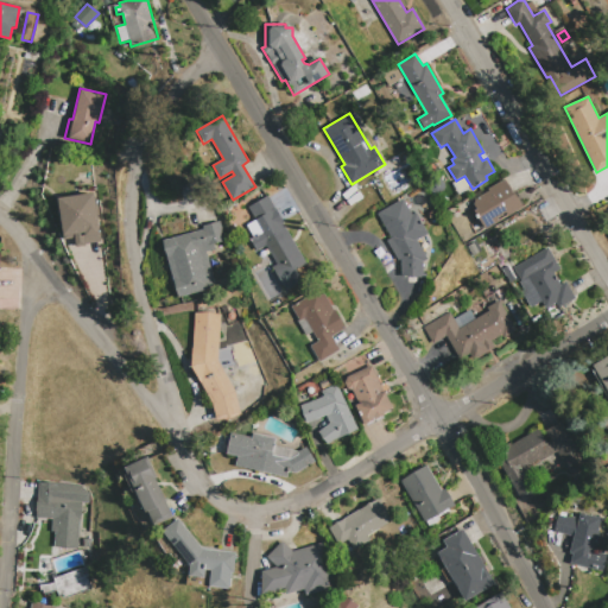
[(58,139),(69,141),(65,153),(55,150),(58,139)]
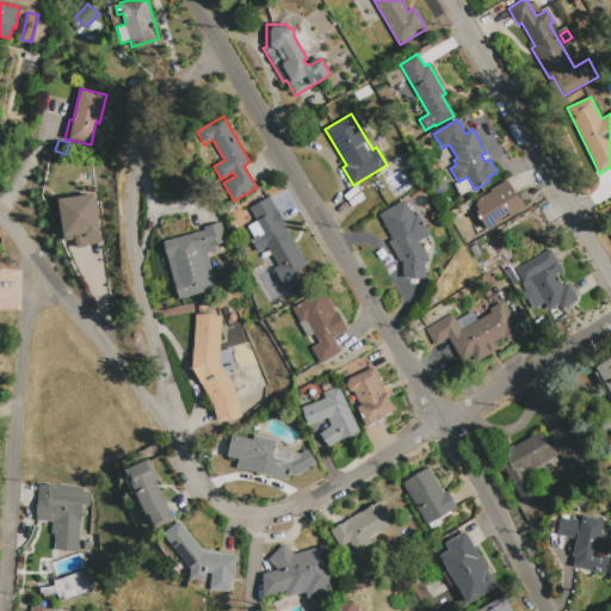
[(524,209),(507,218),(505,215),(499,218),(501,222),(487,229),(476,213),(477,199),(492,191),(491,190),(507,180),(524,204),(524,209)]
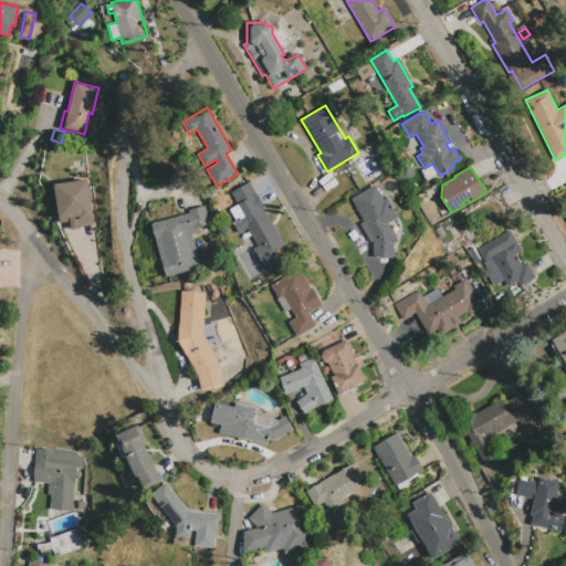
[(250,184),(266,175),(279,198),(263,207),(250,184)]
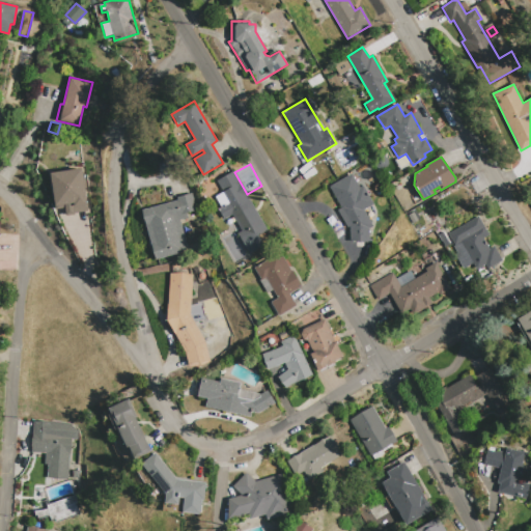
[(82,168),(88,211),(76,213),(76,214),(65,216),(64,208),(55,210),(49,173),(82,168)]
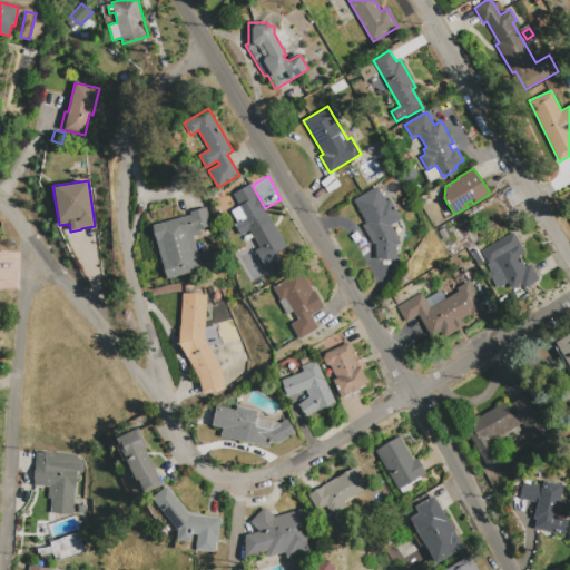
[(251,184),(252,185),(265,208),(287,246),(277,252),(283,264),(267,273),(255,251),(258,248),(248,231),(239,236),(234,224),(246,217),(233,194),(251,184)]
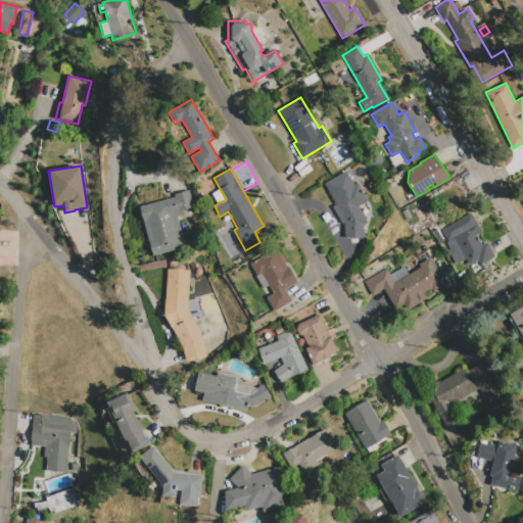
[(345,238),(345,223),(343,224),(333,206),(336,204),(324,184),(346,172),(353,185),(358,183),(368,201),(362,204),(358,206),(368,223),(364,225),(364,238),(345,238)]
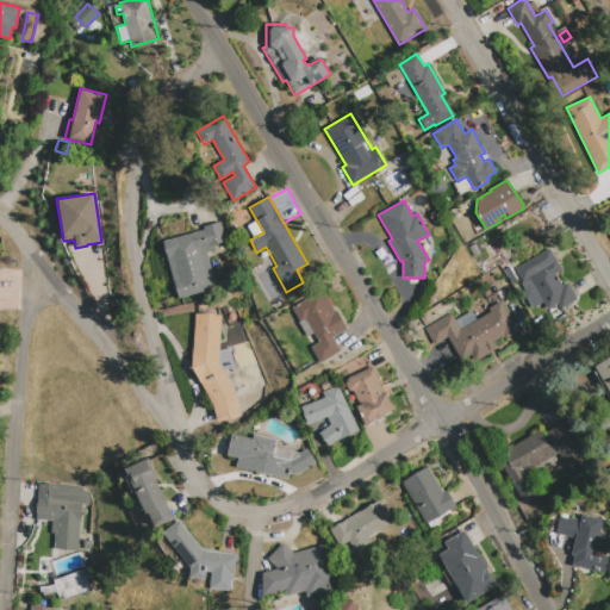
[(217,249),(206,251),(217,287),(179,298),(162,242),(204,230),(203,226),(221,222),(226,242),(215,244),(217,249)]
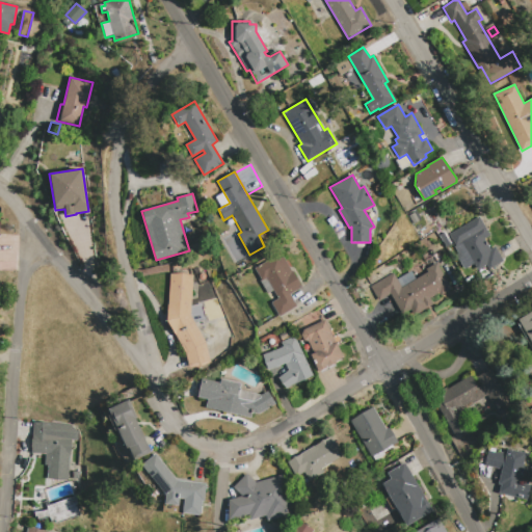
[(408,216),(415,212),(420,221),(414,224),(408,216)]
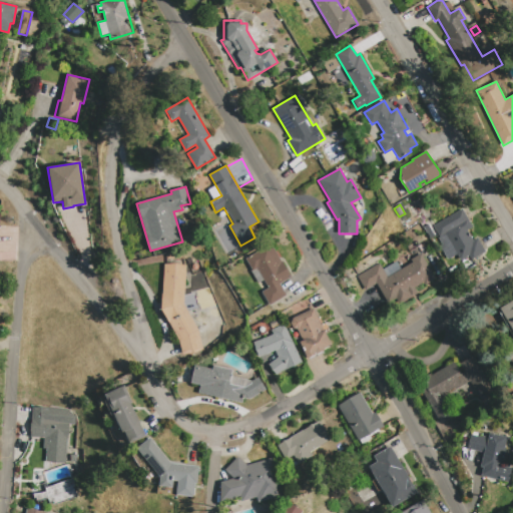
[(467,230),(473,240),(477,237),(486,252),(472,261),(469,254),(461,260),(446,234),(440,237),(433,225),(462,208),(473,226),(467,230)]
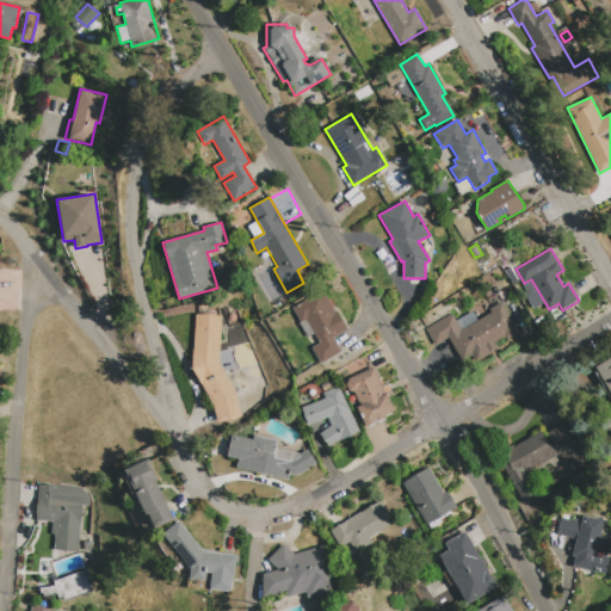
[(347,329),(333,338),(341,351),(321,364),(312,349),(320,343),(306,320),(301,323),(292,309),(322,290),(335,312),(337,312),(347,329)]
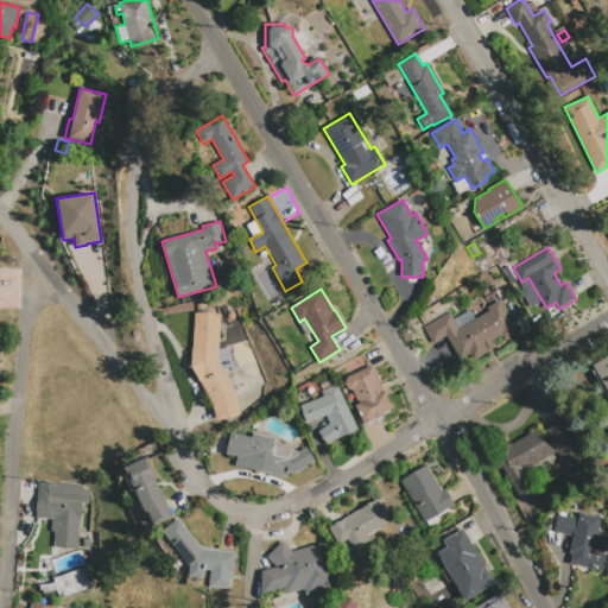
[(525,297),(532,292),(536,299),(529,304),(525,297)]
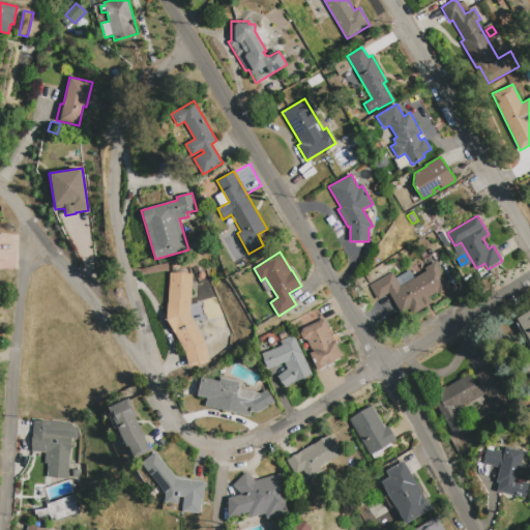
[(409,270),(414,277),(425,271),(424,268),(435,262),(450,288),(440,294),(438,291),(428,297),(432,302),(412,314),(409,308),(401,314),(389,294),(378,301),(369,286),(391,271),(395,278),(409,270)]
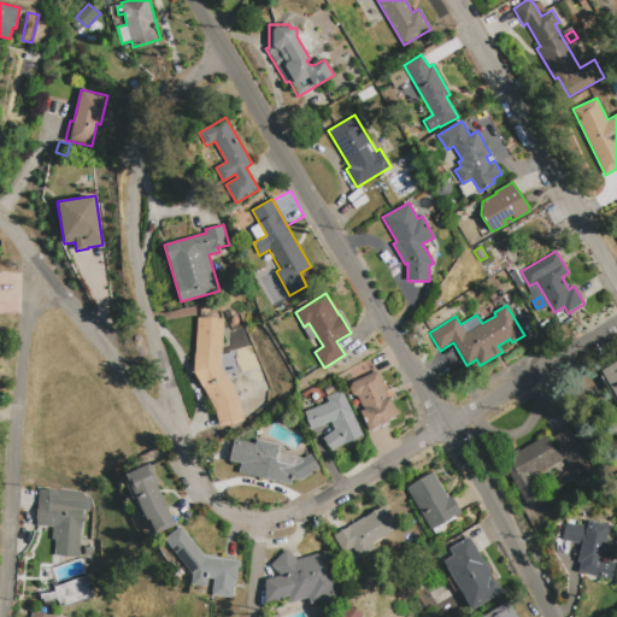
[(194,371),(197,317),(223,318),(222,364),(240,398),(245,422),(219,428),(215,411),(194,371)]
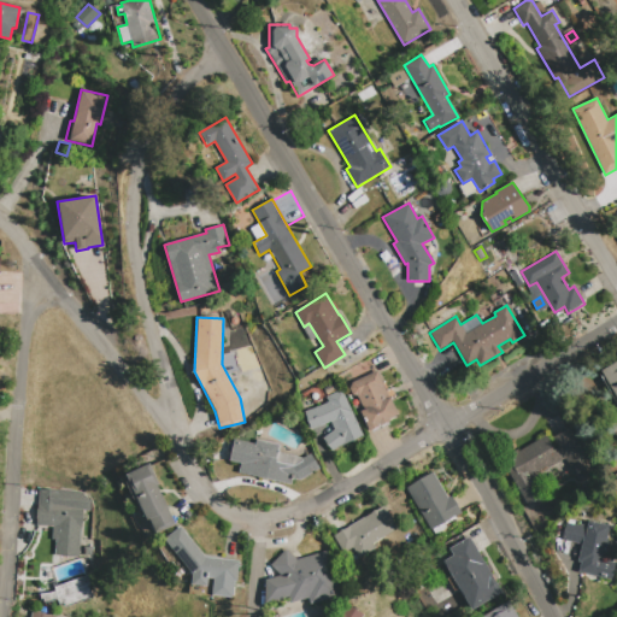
[(616,399),(601,371),(616,362),(616,399)]
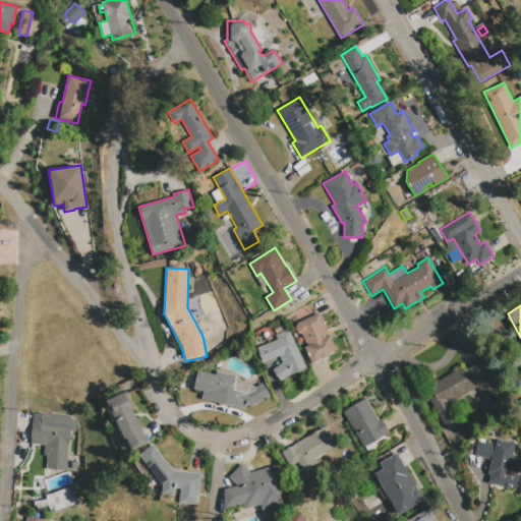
[(297,323),(319,312),(325,325),(324,326),(328,336),(330,335),(336,350),(329,353),(331,357),(311,365),(303,347),(308,345),(303,334),(297,333),(295,328),(297,323)]
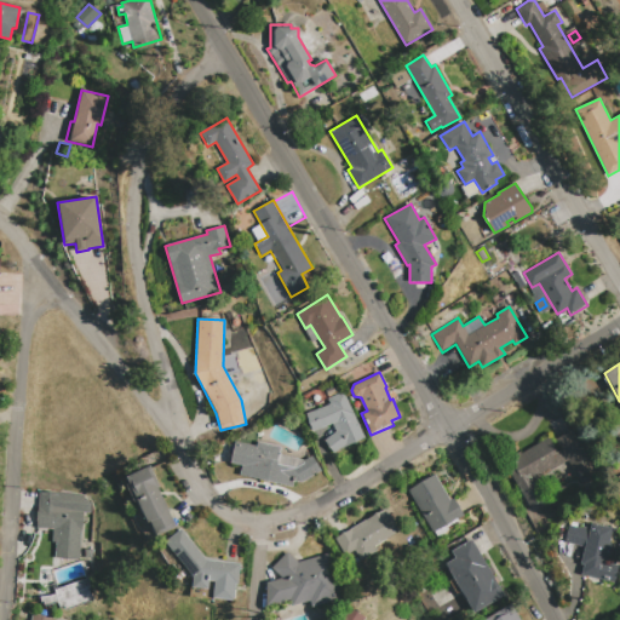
[(343,392),(365,438),(349,445),(345,446),(334,454),(325,440),(336,431),(333,424),(313,431),(305,414),(329,405),(327,400),(343,392)]
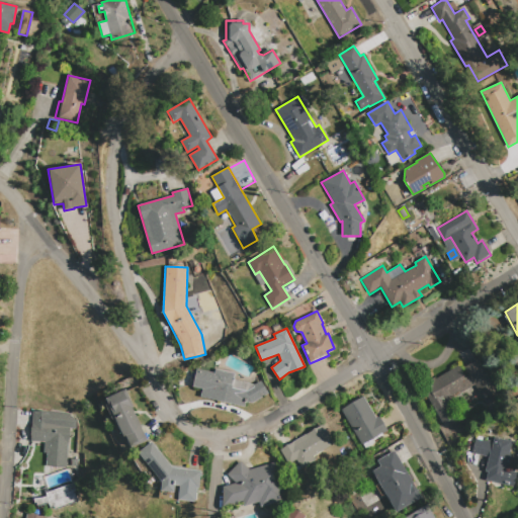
[(208,339),(218,331),(224,339),(214,346),(208,339)]
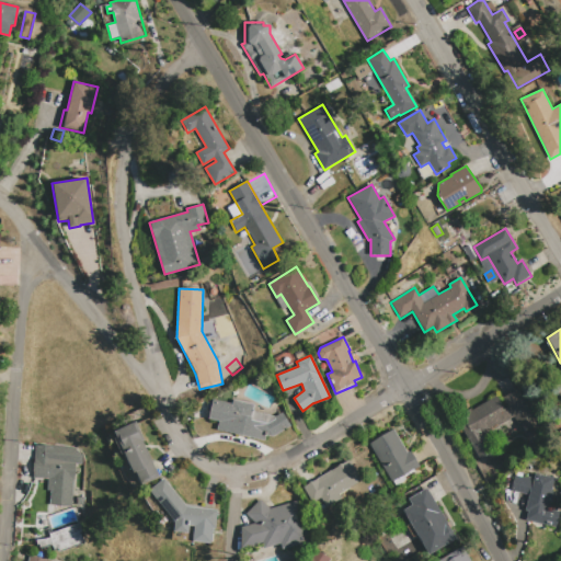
[(503,409),(507,407),(503,398),(518,389),(537,423),(522,432),(513,418),(495,427),(494,425),(482,432),(492,451),(479,459),(456,418),(458,416),(457,414),(470,408),(470,409),(496,396),(503,409)]
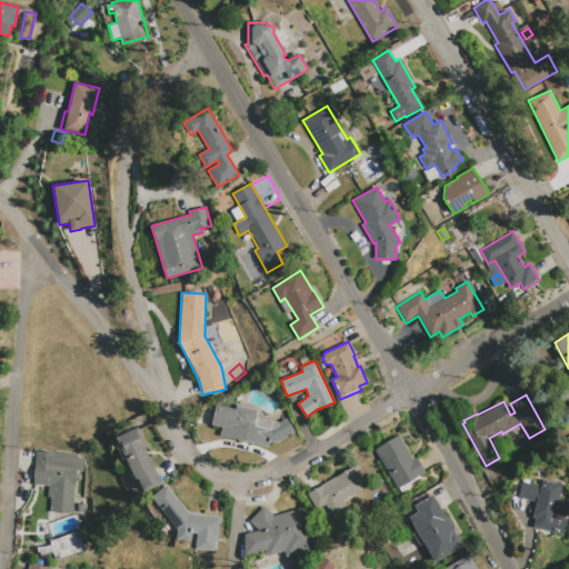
[(280,422),(287,419),(295,431),(278,442),(270,441),(269,447),(220,436),(222,428),(211,425),(216,405),(236,410),(237,406),(258,410),(256,418),(280,422)]
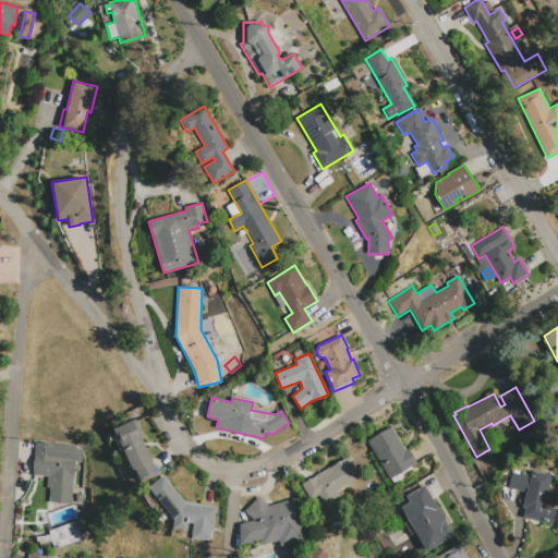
[(135,420),(145,439),(143,440),(159,474),(142,483),(135,470),(133,471),(113,431),(135,420)]
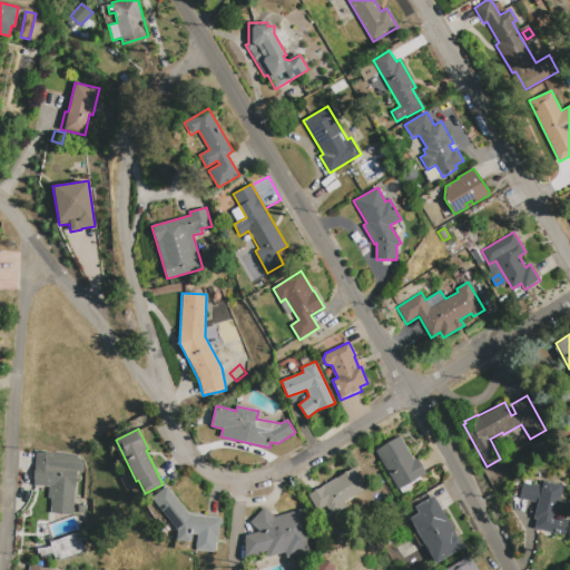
[(375,451),(401,436),(414,460),(418,458),(426,475),(421,478),(421,479),(413,484),(414,487),(402,493),(399,489),(396,490),(375,451)]
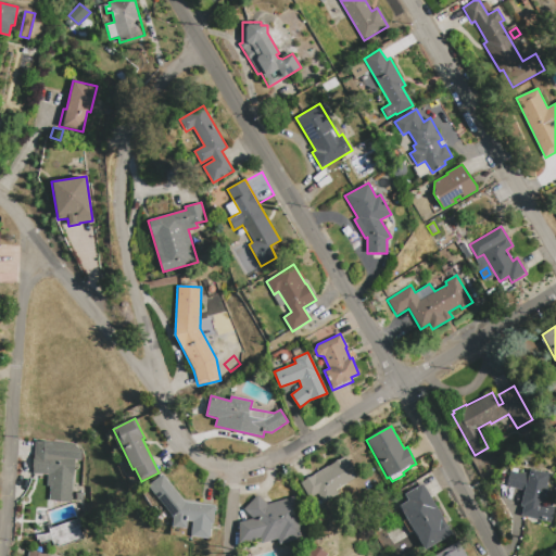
[(34,474),(35,441),(74,443),(83,451),(81,460),(75,459),(74,471),(73,471),(71,502),(50,500),(50,488),(47,487),(48,475),(34,474)]
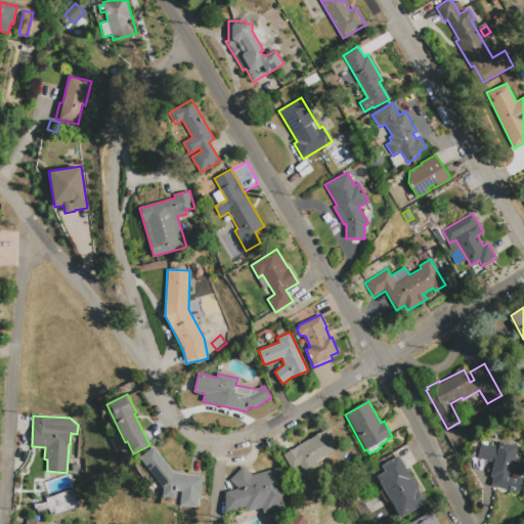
[(282,454),(325,430),(337,449),(316,462),(318,466),(297,478),(282,454)]
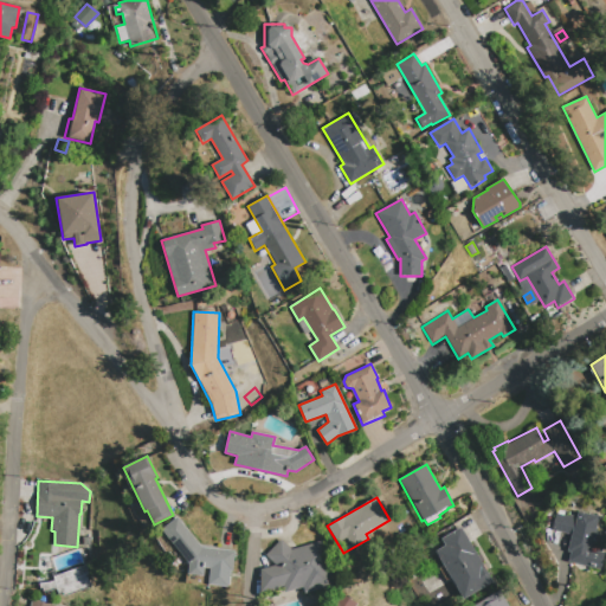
[(593,550),(605,553),(600,569),(568,562),(571,553),(567,552),(572,536),(552,530),(558,513),(577,517),(578,511),(599,517),(595,530),(598,532),(593,550)]
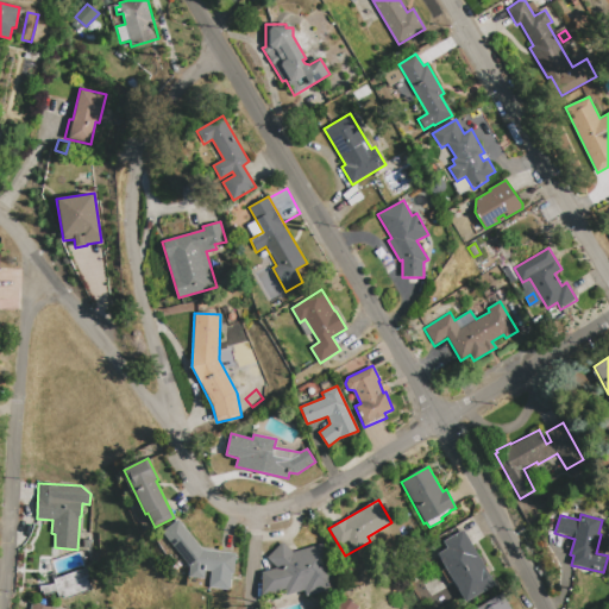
[(188,578),(189,565),(163,532),(179,519),(202,550),(236,553),(233,573),(231,573),(230,590),(209,588),(211,571),(206,571),(205,581),(188,578)]
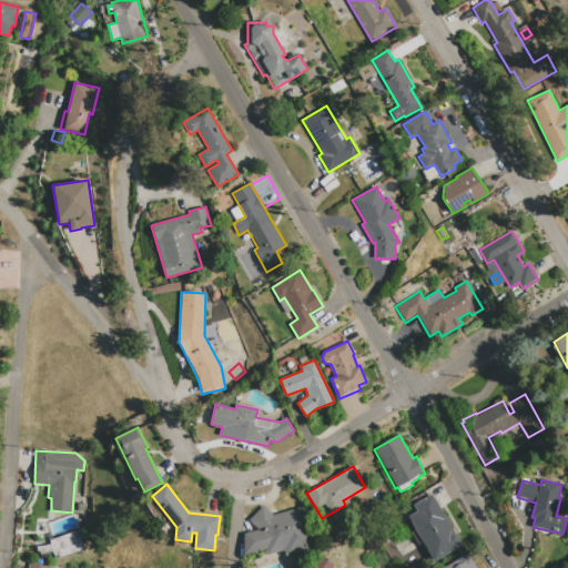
[(463,545),(434,561),(423,543),(417,545),(411,534),(415,530),(407,517),(417,511),(414,506),(433,495),(463,545)]
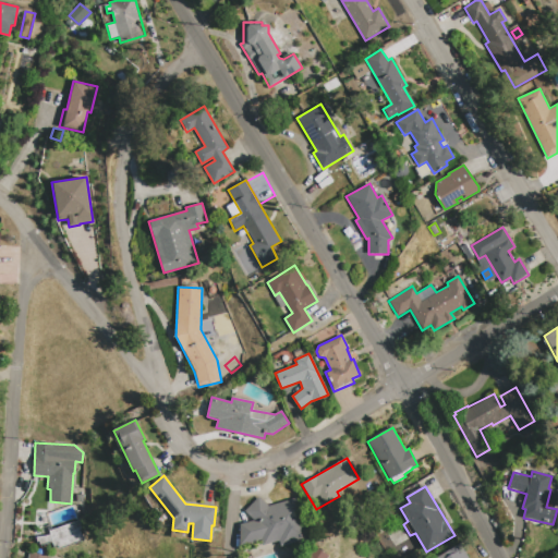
[(268,506),(298,497),(308,538),(280,546),(279,541),(263,545),(262,541),(244,546),(238,525),(254,520),(244,510),(258,496),(268,506)]
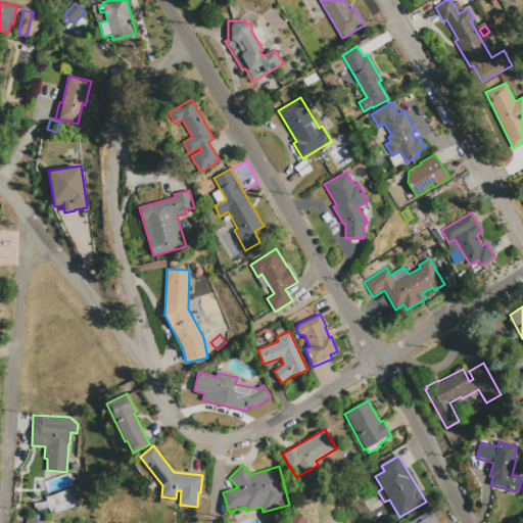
[(78,508),(73,489),(47,496),(46,492),(30,497),(35,513),(50,508),(52,515),(78,508)]
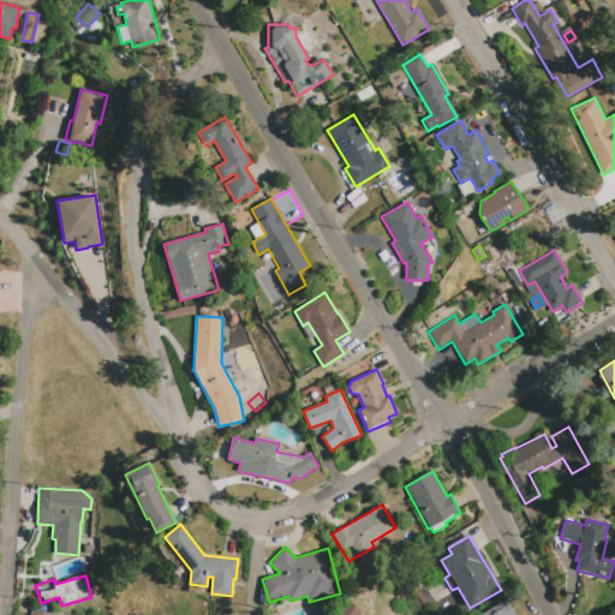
[(333,614),(344,599),(364,613),(362,614),(333,614)]
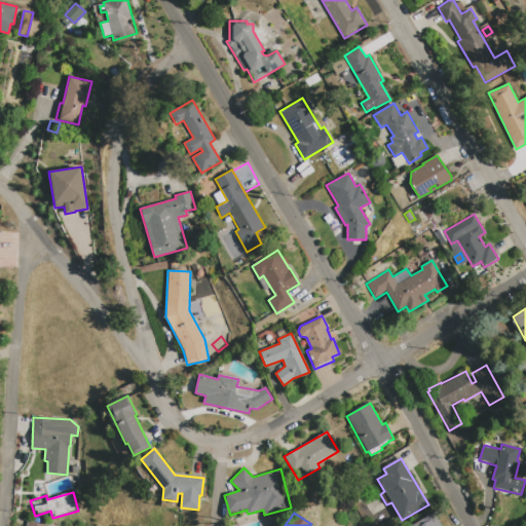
[(410,525),(434,513),(441,525),(410,525)]
